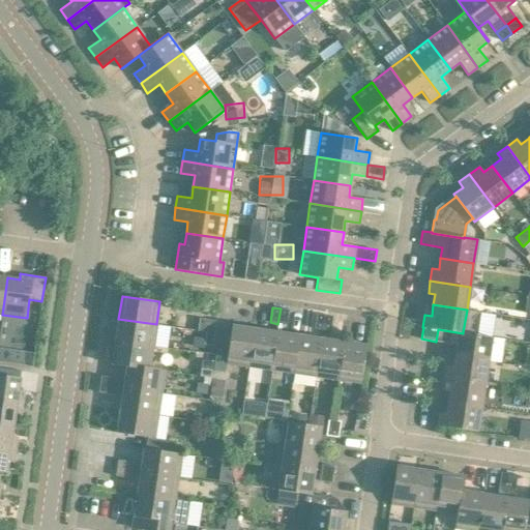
[(288,310),(281,308),(277,324),(286,325),(288,310)]
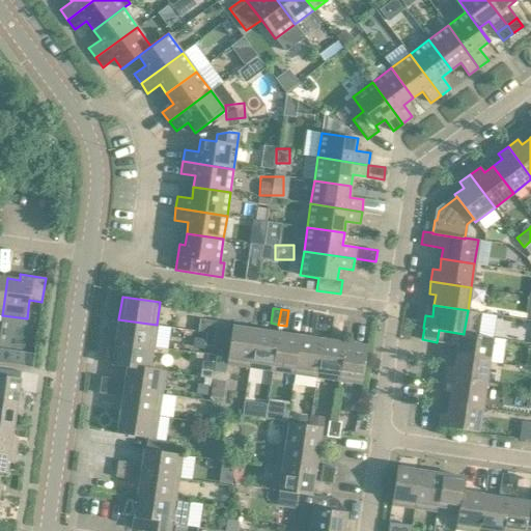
[(487,313),(486,323),(516,325),(516,314),(487,313)]
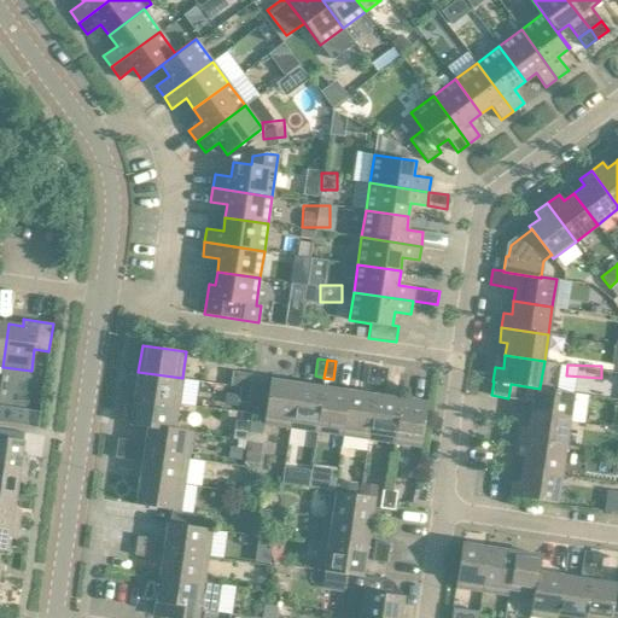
[(375,385),(378,367),(368,366),(366,384),(375,385)]
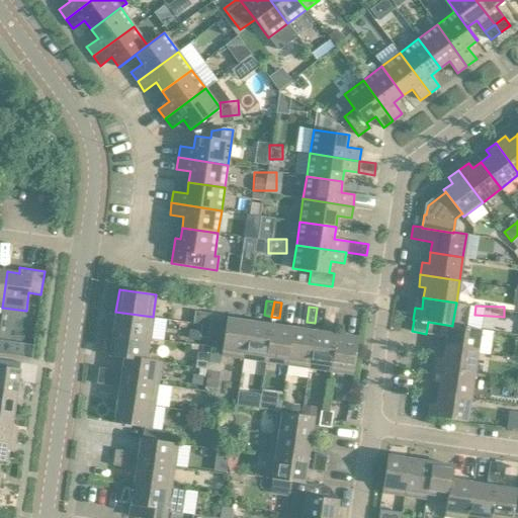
[(317,308),(315,323),(323,324),(325,310),(317,308)]
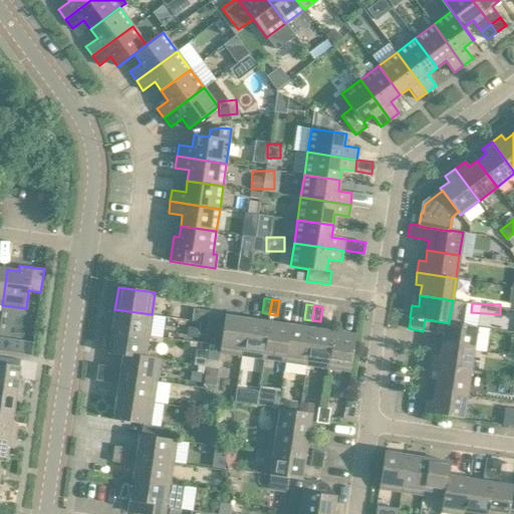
[(114,309),(111,330),(148,336),(152,314),(114,309)]
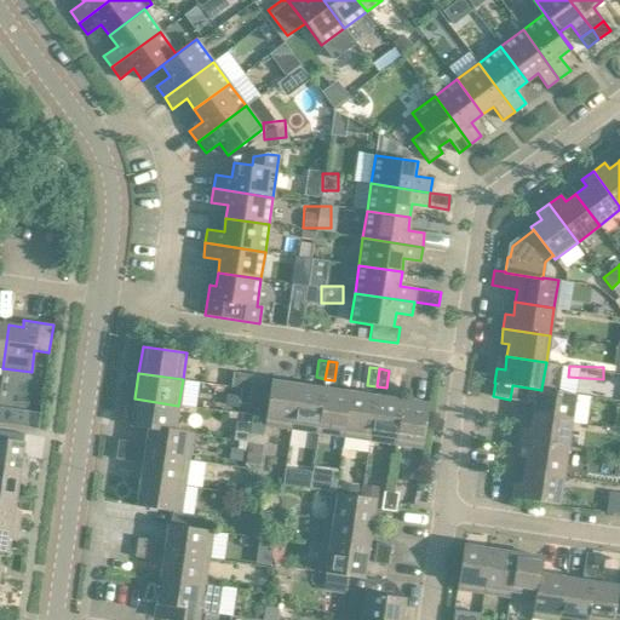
[(233,373),(230,388),(250,390),(252,375),(233,373)]
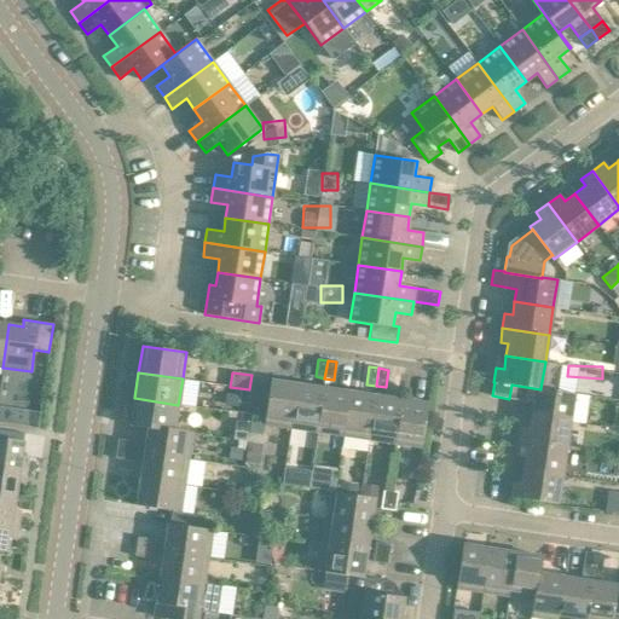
[(271,380),(266,410),(253,408),(250,422),(248,441),(244,463),(260,464),(264,434),(262,434),(264,423),(291,428),(298,385),(271,380)]
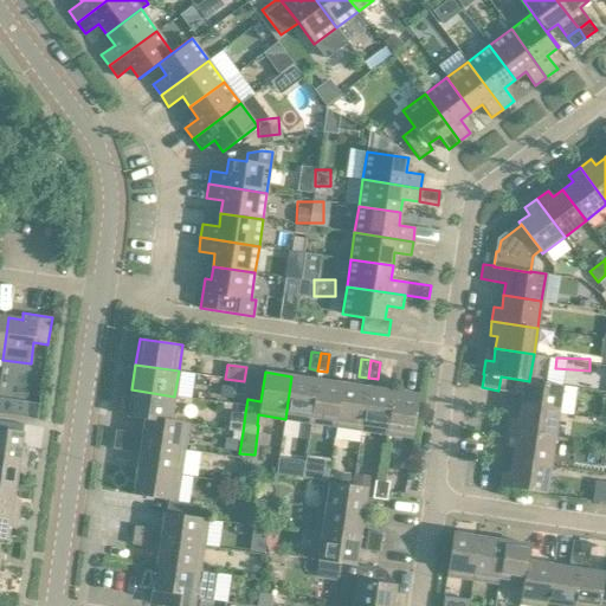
[(291,376),(285,419),(310,423),(316,380),(291,376)]
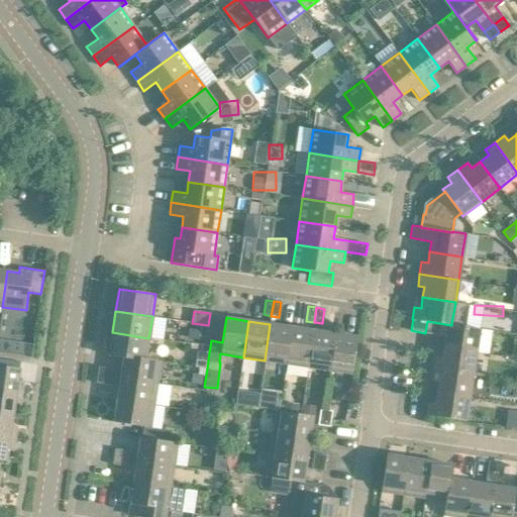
[(427,321),(425,333),(438,334),(438,335),(445,336),(443,347),(476,351),(480,328),(451,324),(451,325),(427,321)]
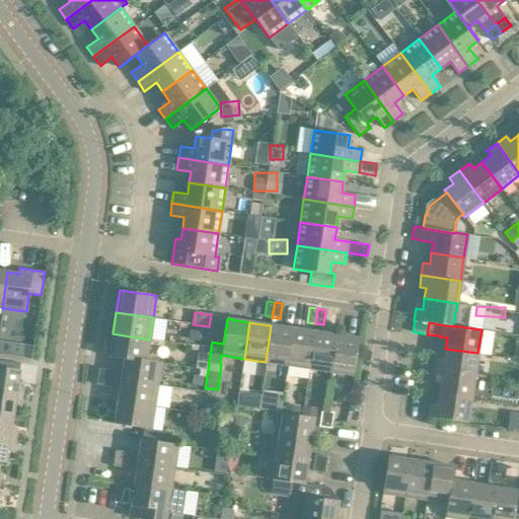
[(209,326),(193,324),(192,337),(208,339),(209,326)]
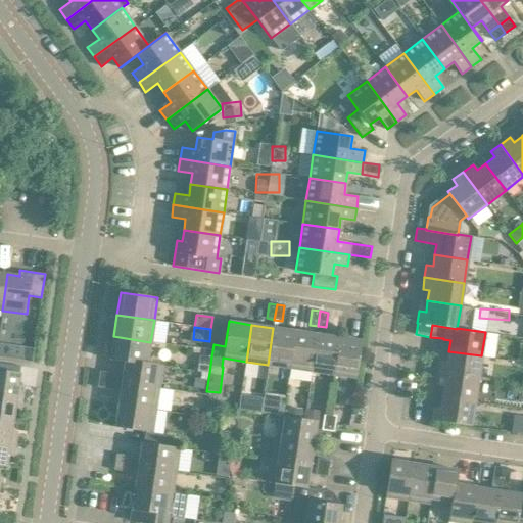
[(295,331),(273,328),(268,365),(289,368),(295,331)]
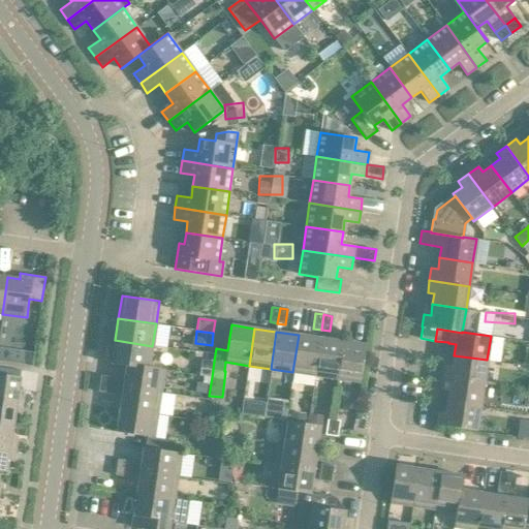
[(320,338),(299,335),(292,372),(315,375),(320,338)]
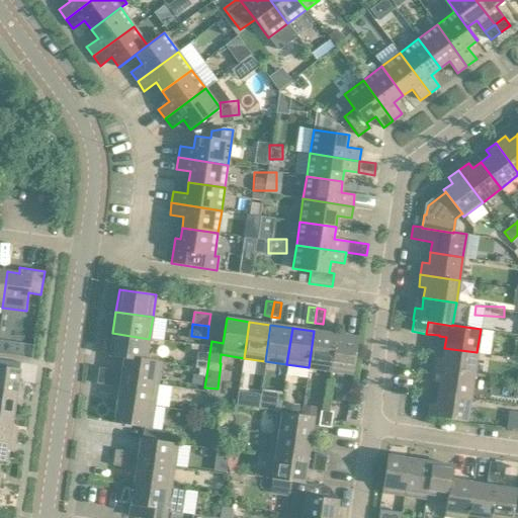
[(314,331),(309,367),(330,370),(335,334),(314,331)]
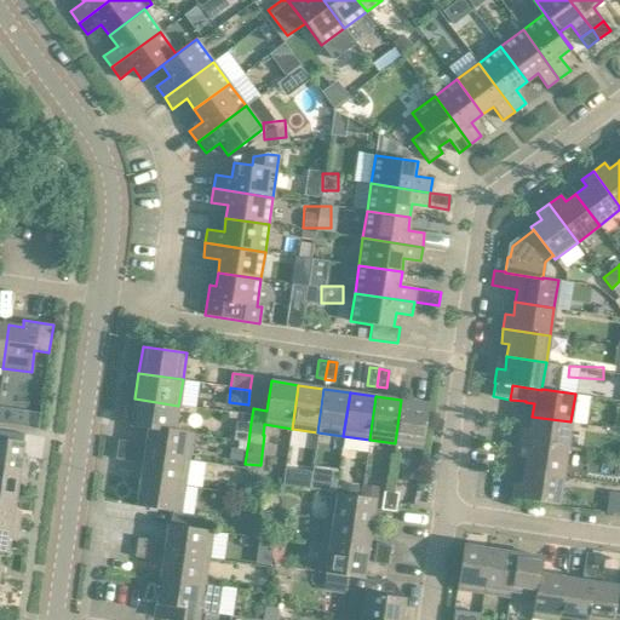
[(178,406),(135,399),(131,426),(148,429),(148,428),(174,431),(174,430),(178,406)]
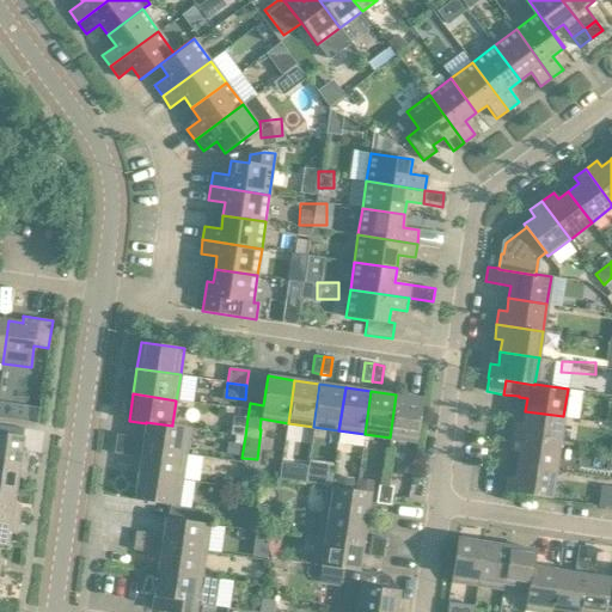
[(396,395),(390,438),(416,442),(423,398),(396,395)]
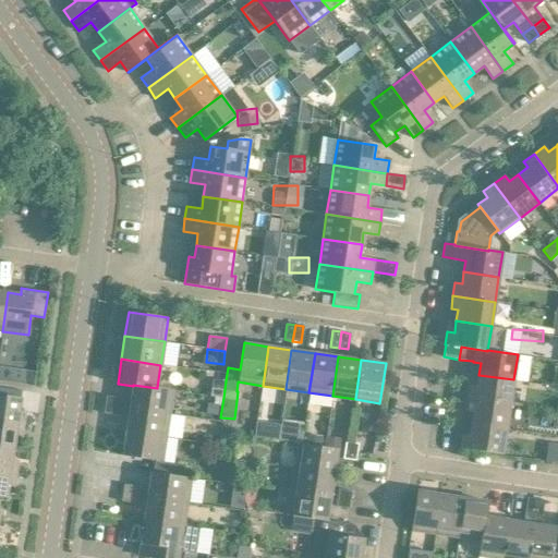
[(513,379),(478,375),(477,386),(470,385),(468,398),(510,404),(513,379)]
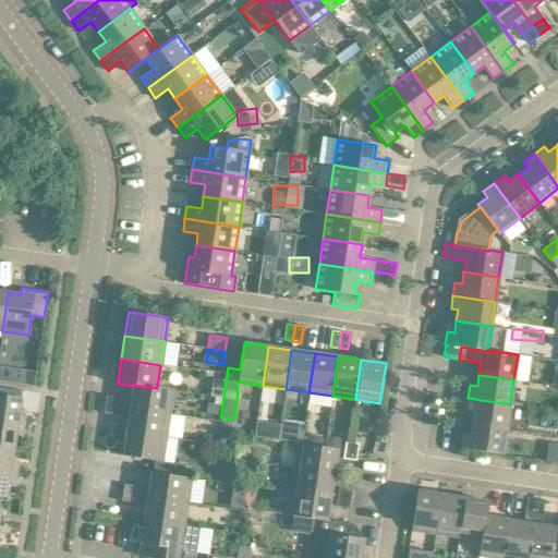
[(223,398),(226,380),(213,379),(210,396),(223,398)]
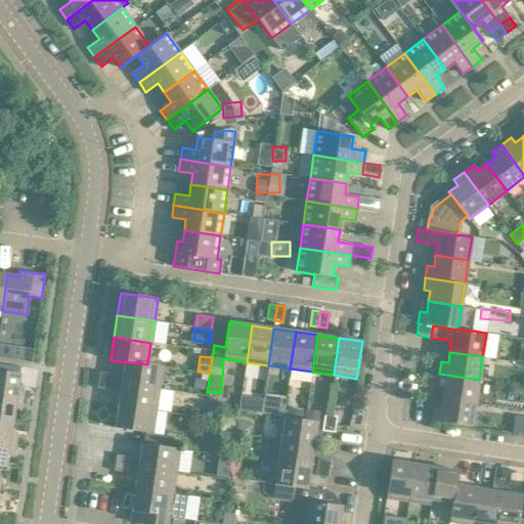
[(125,361),(125,362),(122,383),(159,389),(163,365),(147,363),(147,364),(125,361)]
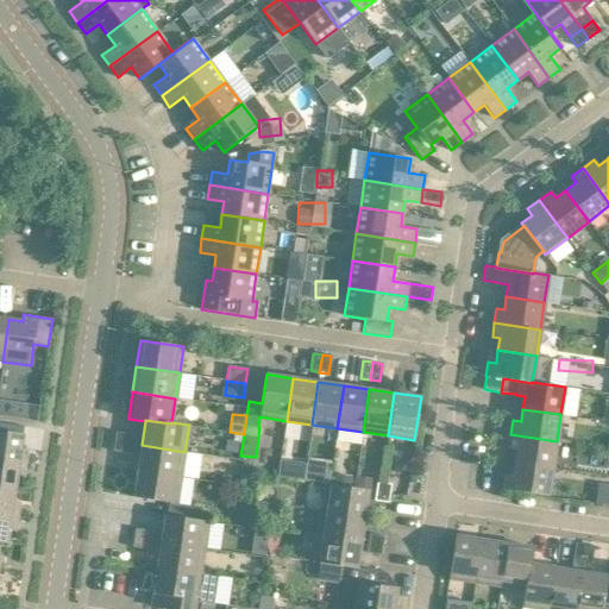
[(0,429),(0,458),(25,463),(27,450),(22,449),(24,434),(0,429)]
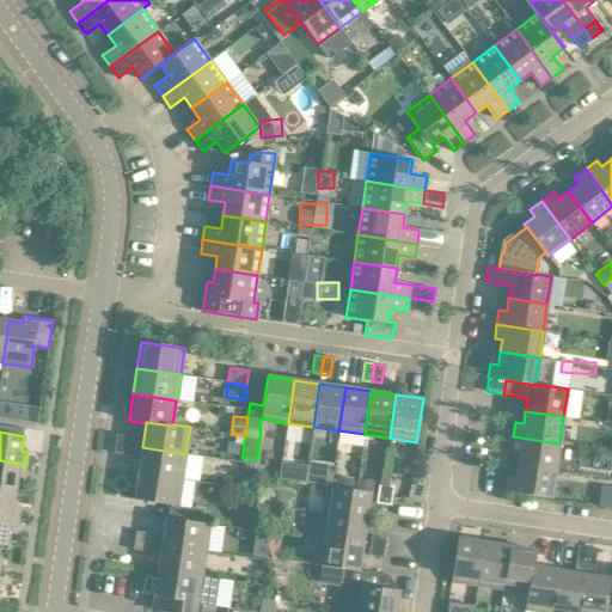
[(116,434),(115,444),(133,446),(134,436),(116,434)]
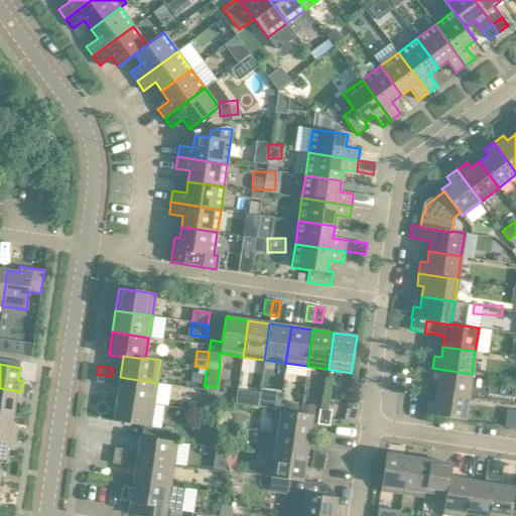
[(472,374),(432,368),(431,380),(437,381),(435,392),(469,397),(472,374)]
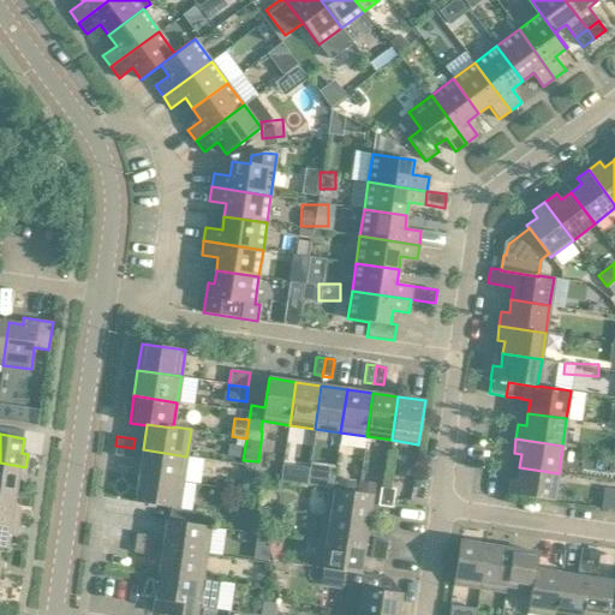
[(133,448),(115,446),(114,455),(132,458),(133,448)]
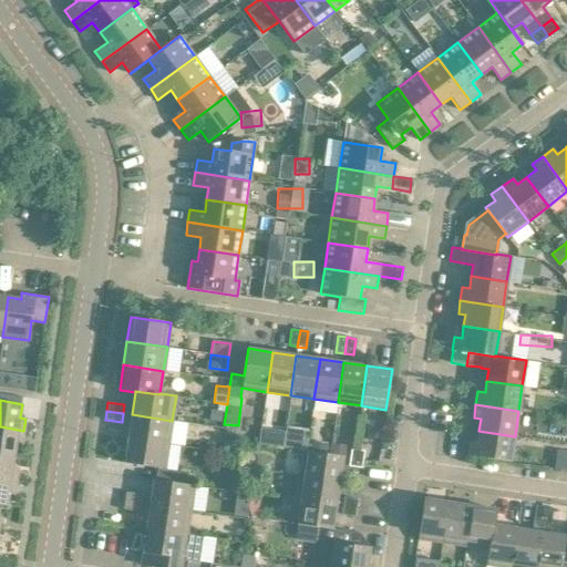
[(132,414),(129,439),(168,444),(172,421),(132,414)]
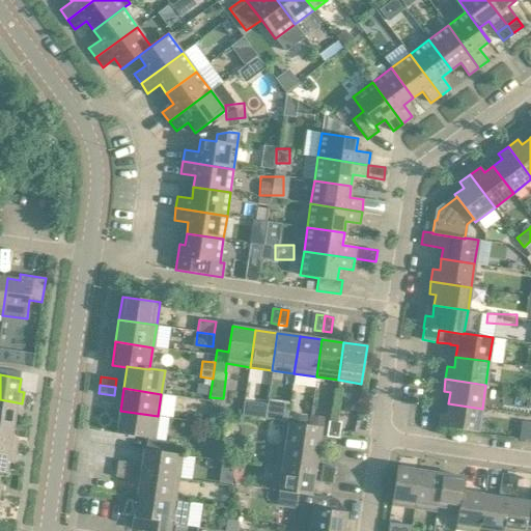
[(22,403),(0,399),(0,423),(14,426),(15,415),(21,415),(22,403)]
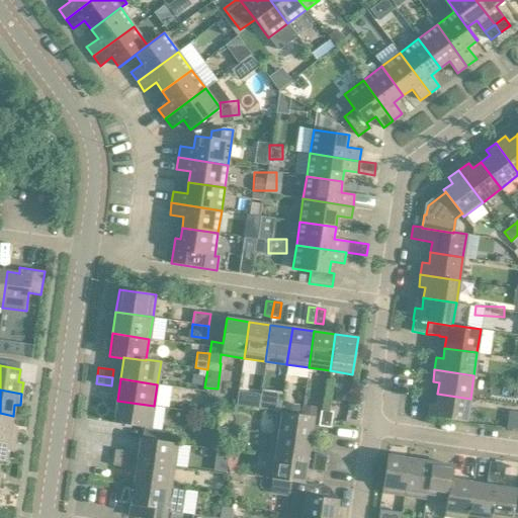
[(470,399),(437,394),(436,404),(429,403),(427,416),(466,422),(470,399)]
